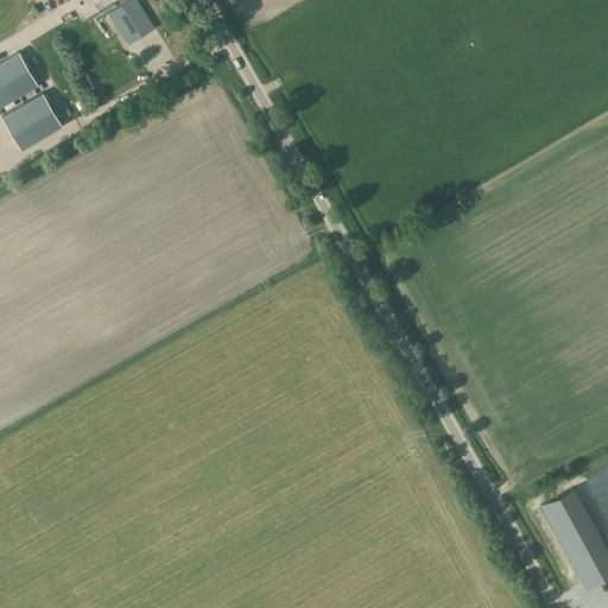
[(126,0),(116,6),(124,17),(112,24),(112,26),(109,29),(121,48),(153,29),(140,7),(134,0),(126,0)]
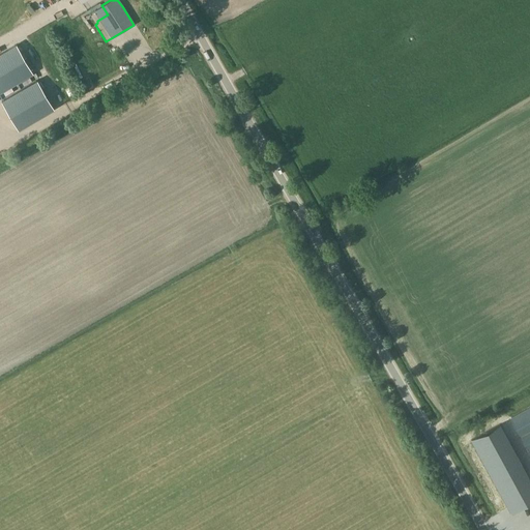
[(0,92),(33,72),(17,45),(0,54),(0,92)]
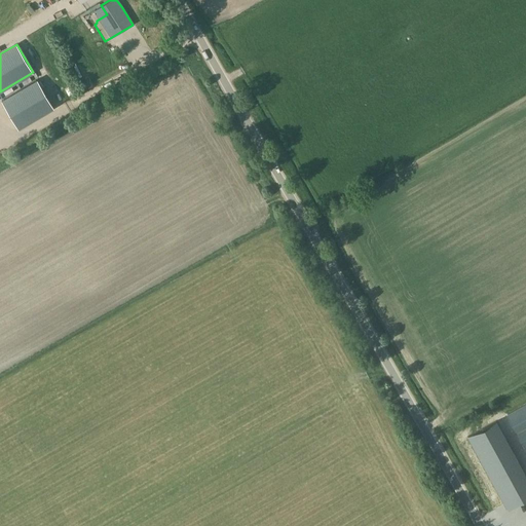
[(53,108),(37,79),(2,101),(19,128),(53,108)]
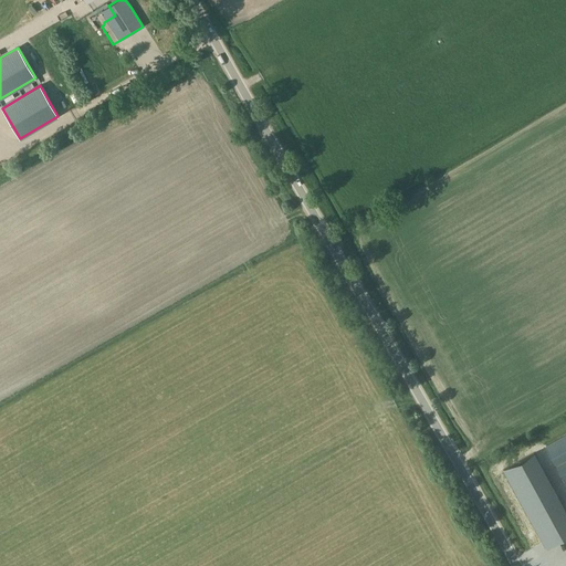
[(565,484),(565,435),(545,447),(565,484)]
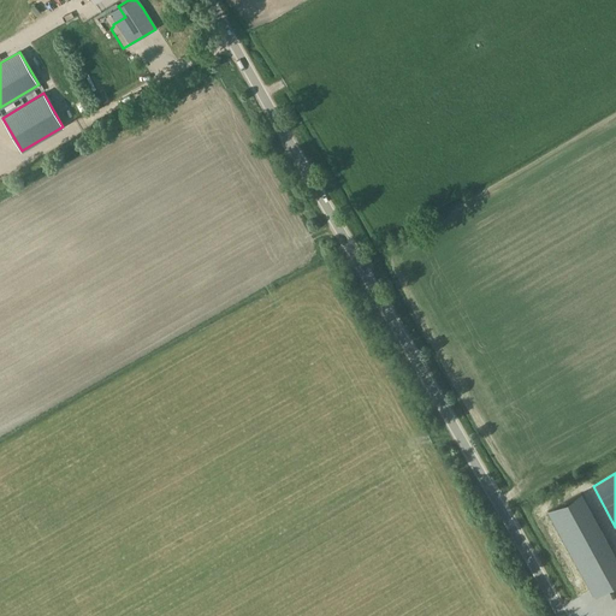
[(615,582),(615,562),(579,493),(546,511),(593,596),(615,582)]
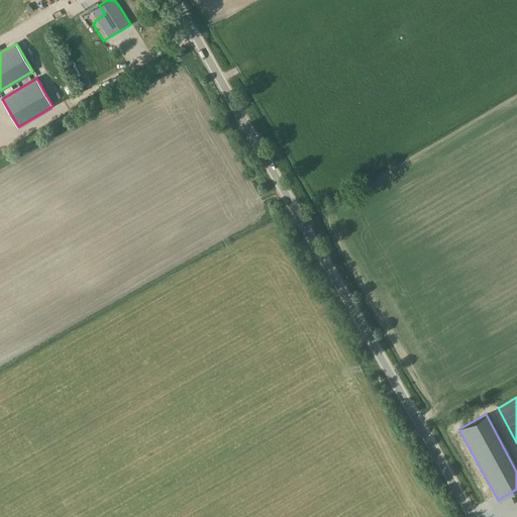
All buildings are outlined.
